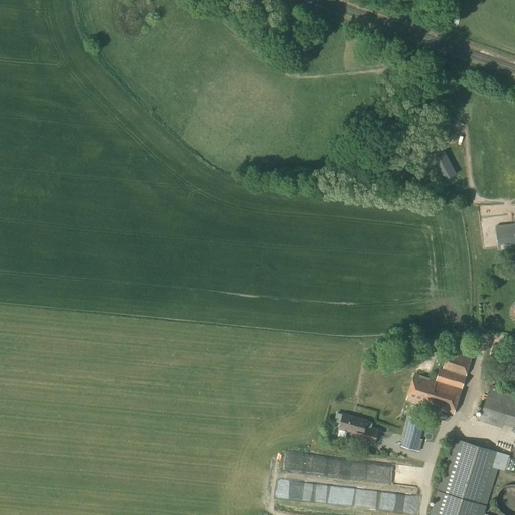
[(440,184),(457,175),(440,145),(423,155),(440,184)]
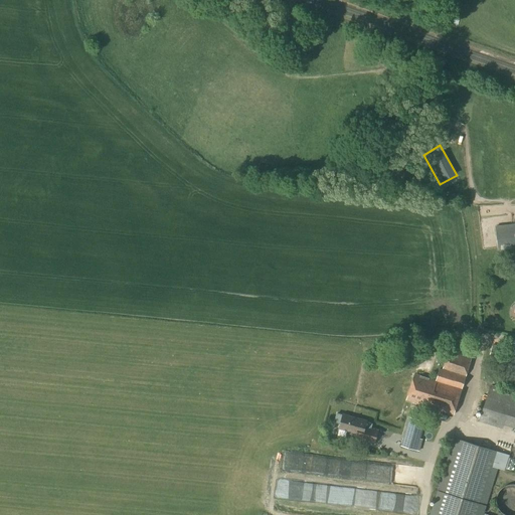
[(498,253),(514,250),(514,223),(494,226),(498,253)]
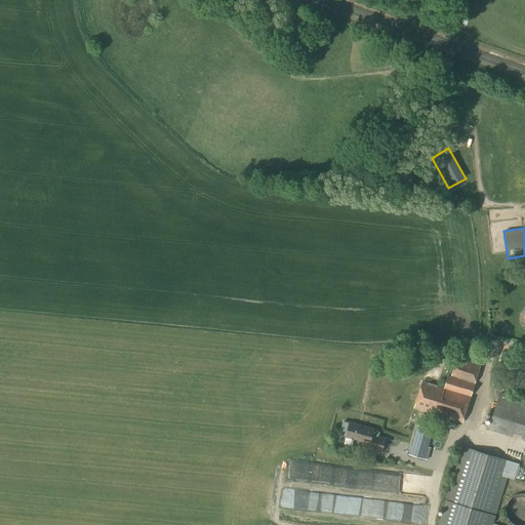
[(471,397),(481,365),(457,358),(451,377),(448,376),(444,389),(422,381),(414,408),(462,422),(471,397)]
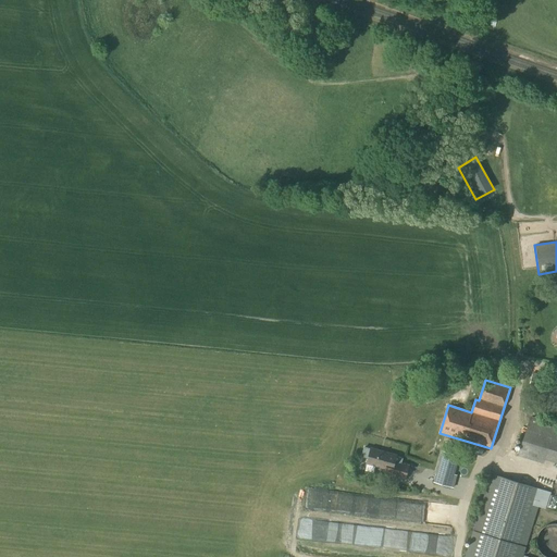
[(549,415),(554,400),(533,394),(528,408),(549,415)]
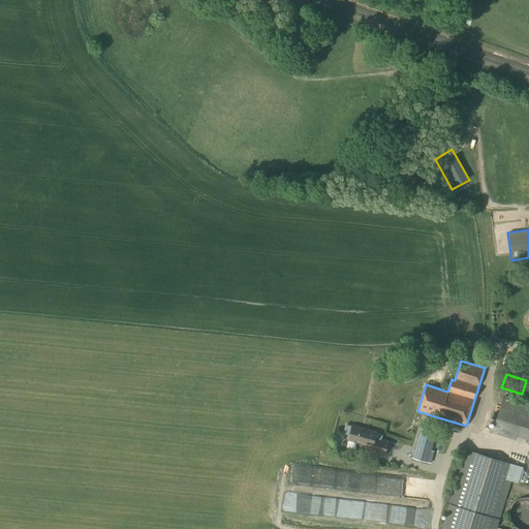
[(528,440),(528,403),(503,396),(492,433),(516,440),(517,437),(528,440)]
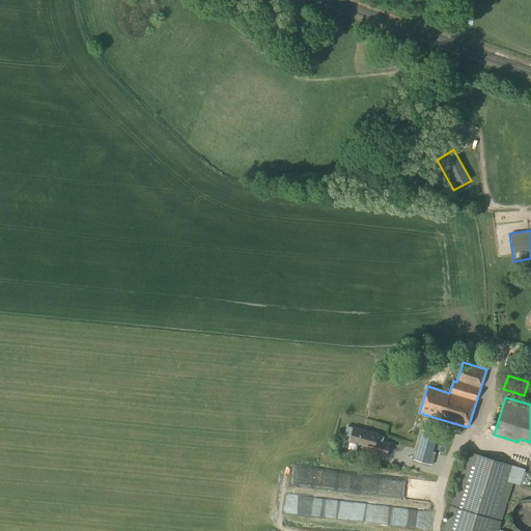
[(374,449),(379,435),(354,427),(350,442),(374,449)]
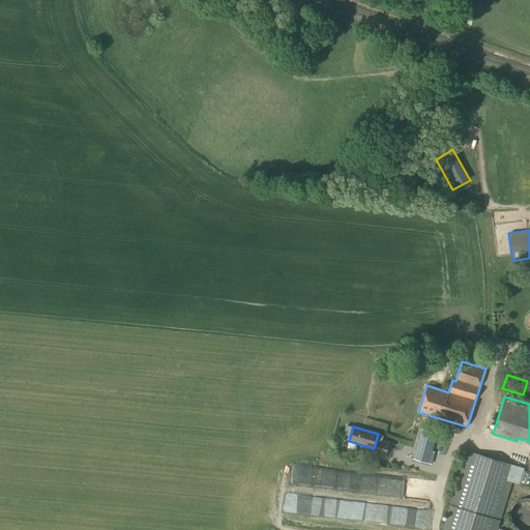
[(431,466),(435,451),(432,450),(437,434),(420,430),(412,461),(431,466)]
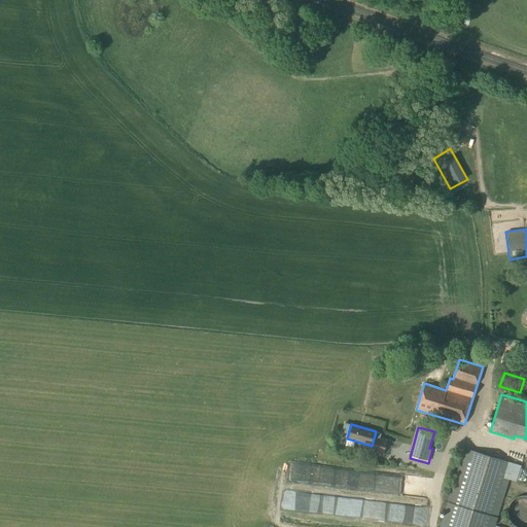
[(517,482),(521,465),(463,448),(438,526),(494,526),(495,526),(510,480),(517,482)]
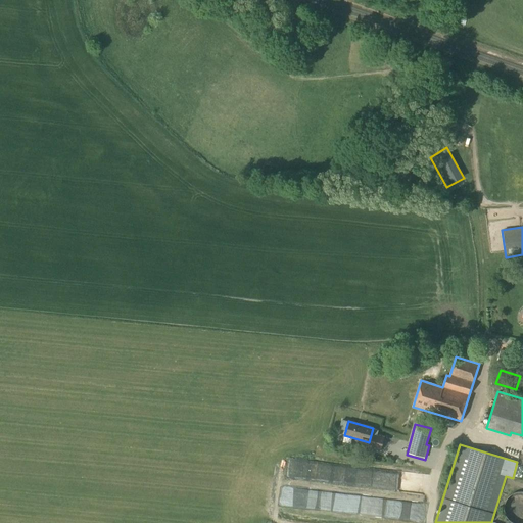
[(409,480),(426,484),(428,475),(411,471),(409,480)]
